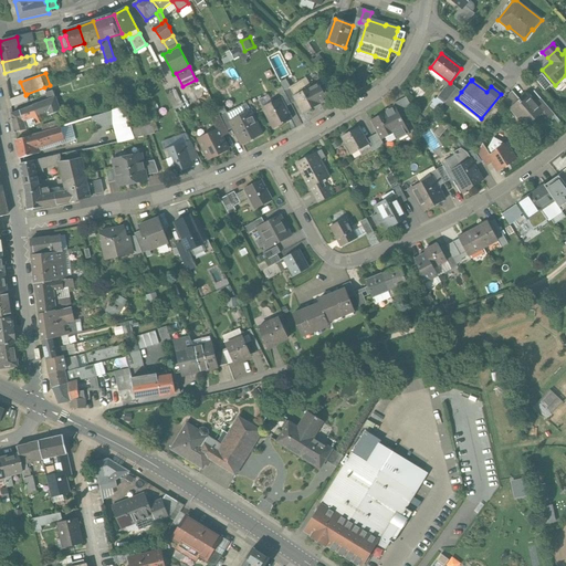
[(294,96),(296,101),(302,113),(325,102),(326,104),(329,102),(324,90),(322,91),(318,84),(294,96)]
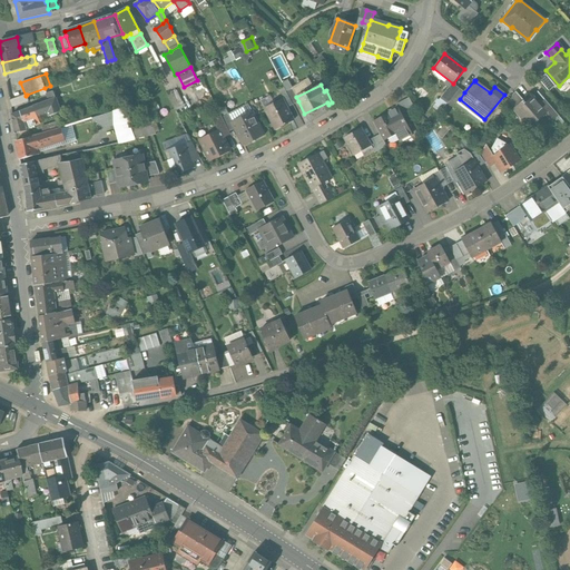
[(451,85),(440,98),(448,104),(451,100),(459,91),(451,85)]
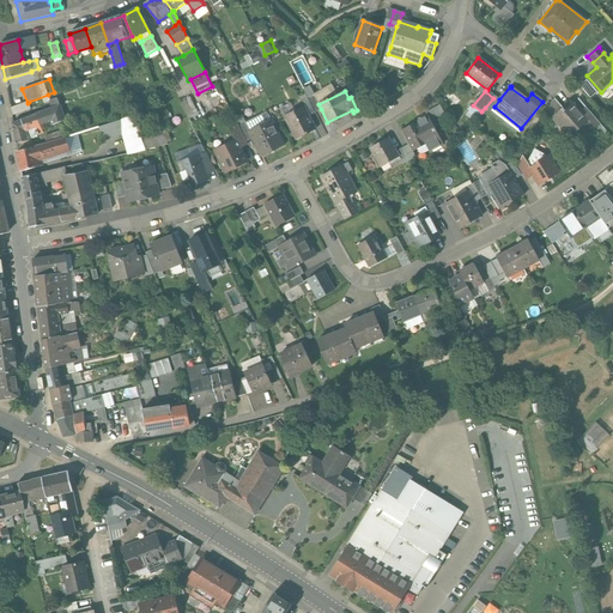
[(493,98),(485,108),(491,113),(495,107),(499,99),(495,96),(493,98)]
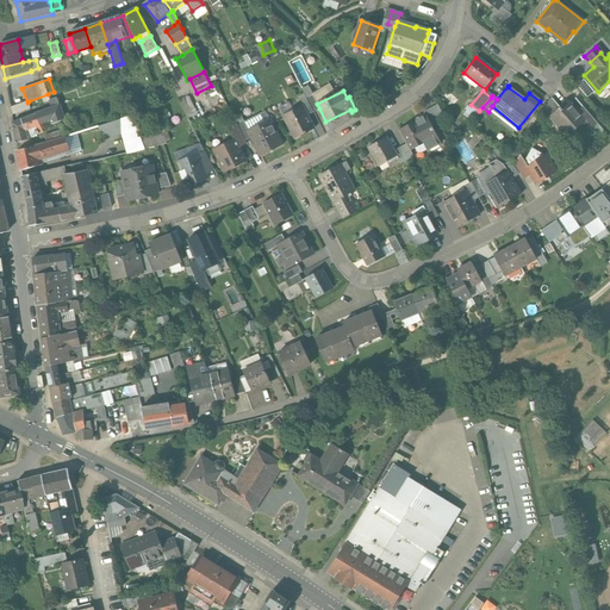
[(317,104),(313,97),(306,100),(313,112),(319,109),(317,104)]
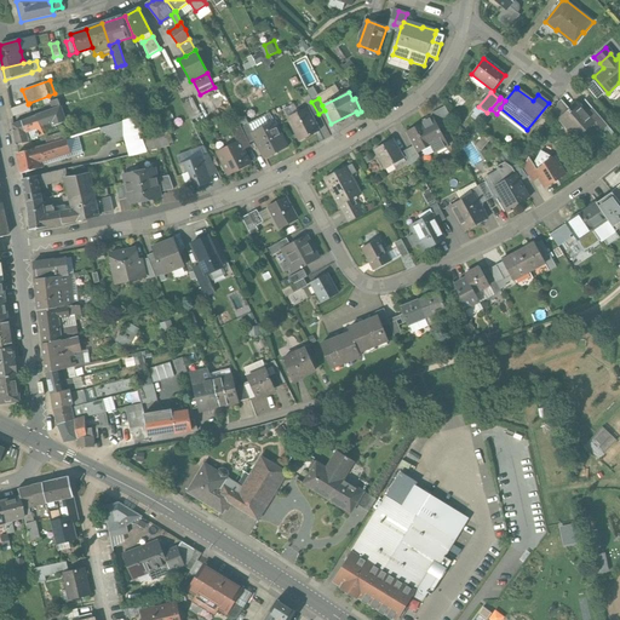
[(57,99),(51,103),(53,109),(61,107),(57,99)]
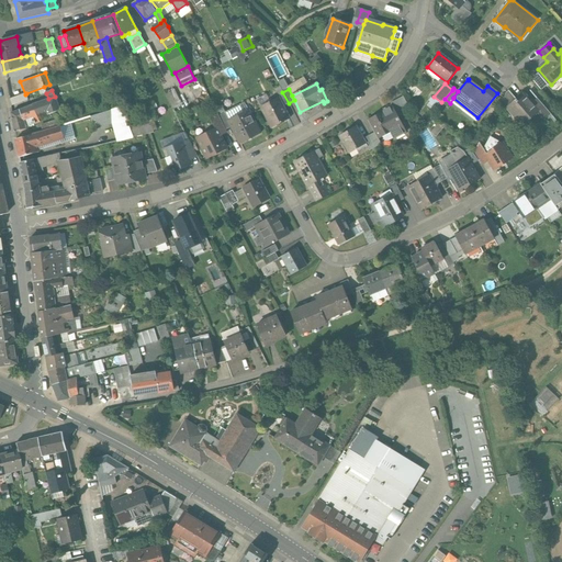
[(182,105),(173,90),(165,94),(173,110),(182,105)]
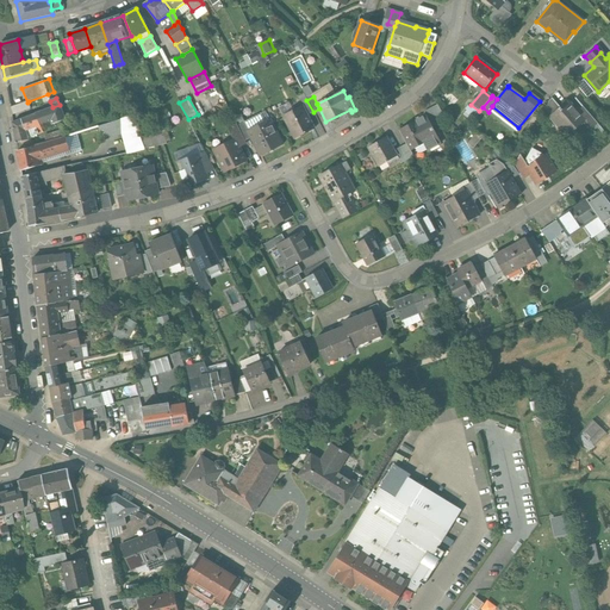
[(313,112),(306,100),(300,103),(303,107),(302,107),(306,116),(313,112)]
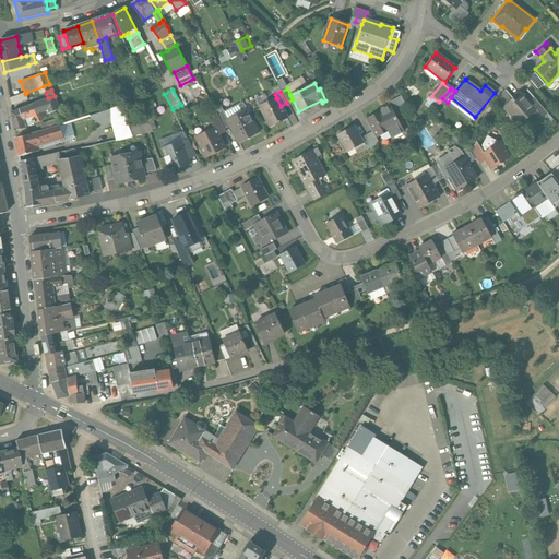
[(25,94),(10,98),(12,105),(28,99),(26,93),(25,94)]
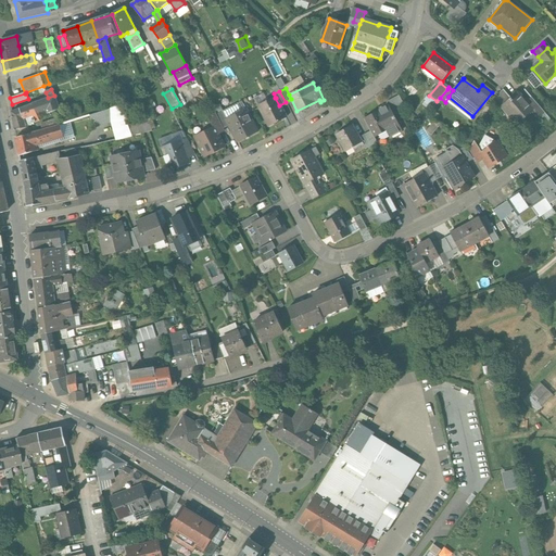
[(532,111),(519,95),(512,101),(510,99),(503,105),(518,124),(532,111)]
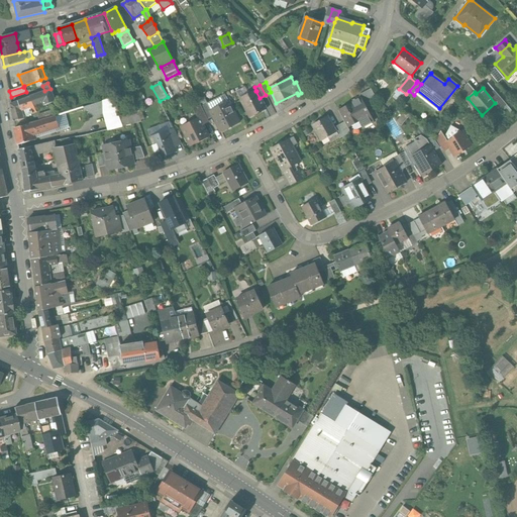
[(44,91),(30,97),(34,107),(43,103),(43,106),(55,102),(50,89),(44,91)]
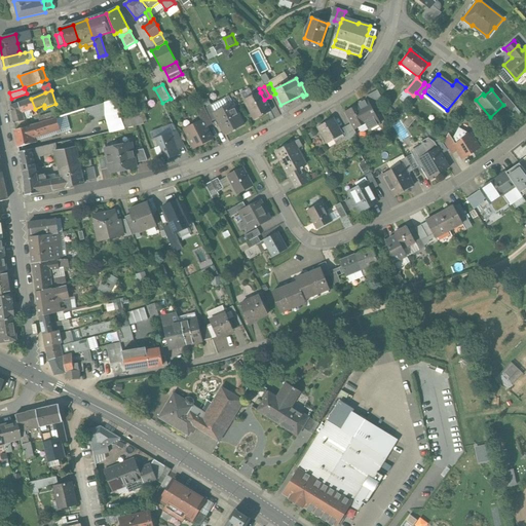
[(377,91),(371,94),(377,105),(382,102),(377,91)]
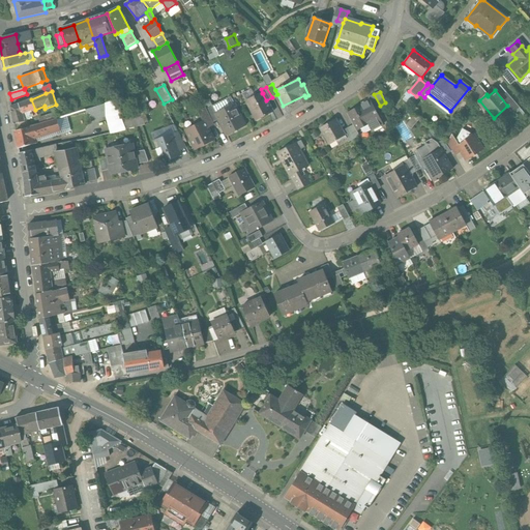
[(262,93),(245,101),(256,121),(272,113),(266,100),(262,93)]
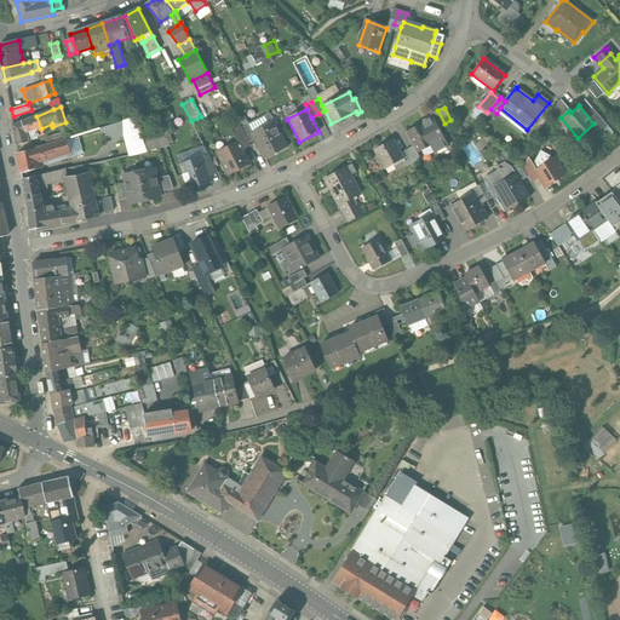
[(445,124),(437,110),(431,114),(434,119),(438,130),(440,130),(446,126),(445,124)]
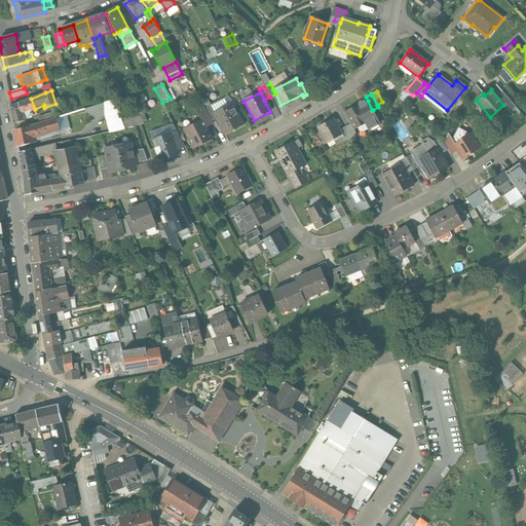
[(35,109),(31,99),(19,103),(23,113),(24,119),(37,114),(36,110),(35,109)]
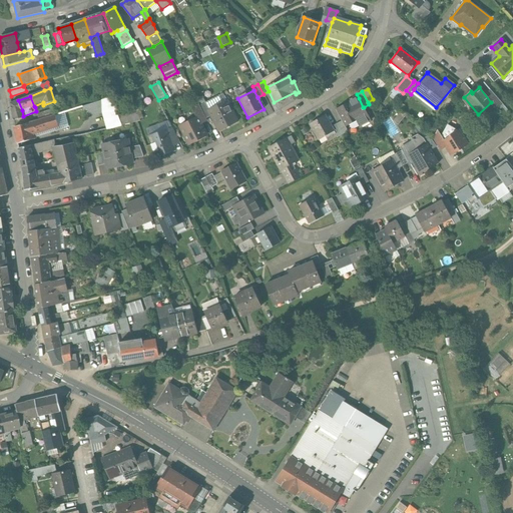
[(72,97),(64,100),(67,109),(75,106),(72,97)]
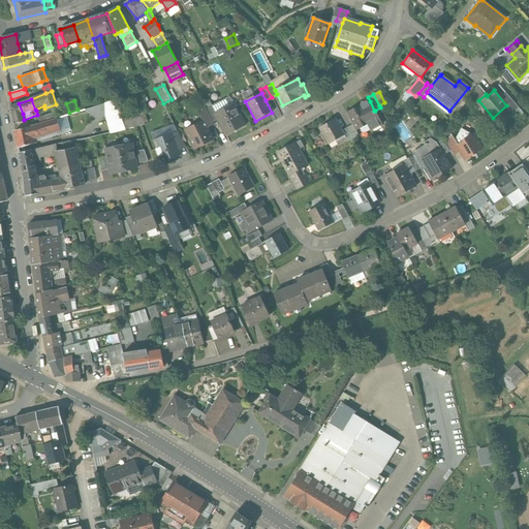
[(122,120),(115,101),(85,111),(86,115),(90,114),(91,119),(100,119),(106,117),(111,133),(125,130),(122,120)]
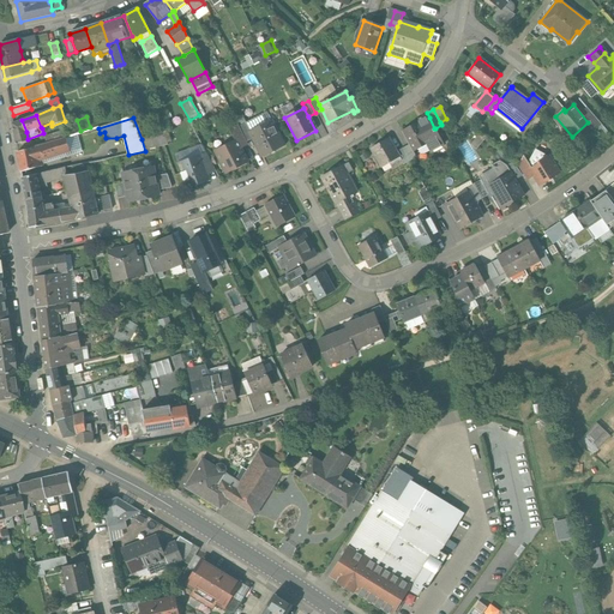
[(429,118),(402,132),(409,144),(414,152),(426,146),(429,152),(444,145),(435,128),(434,128),(429,118)]
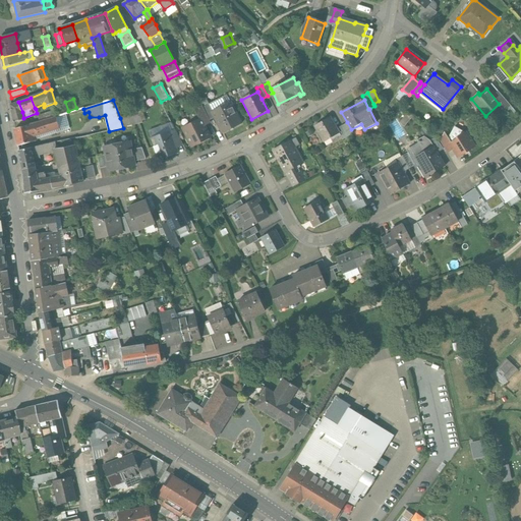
[(22,112),(18,102),(10,105),(13,122),(24,120),(23,118),(22,112)]
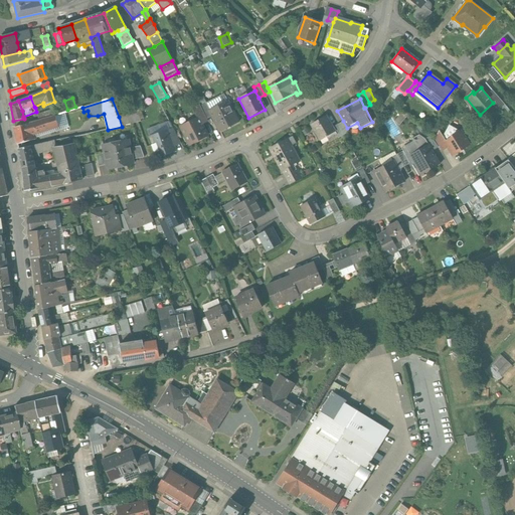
[(209,111),(211,117),(220,132),(237,123),(226,102),(209,111)]
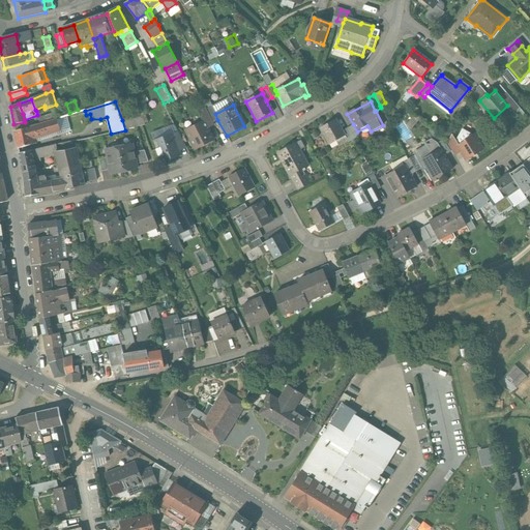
[(212,108),(206,111),(212,122),(217,120),(215,114),(212,108)]
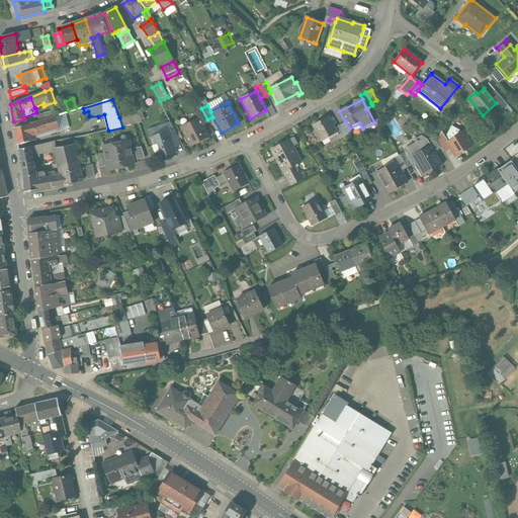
[(200,106),(193,110),(198,120),(198,119),(202,125),(208,122),(207,119),(201,108),(200,106)]
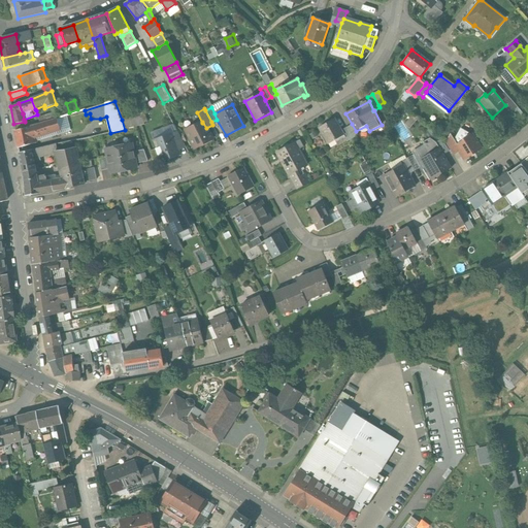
[(57,119),(54,111),(46,114),(38,118),(40,124),(55,120),(54,120),(57,119)]
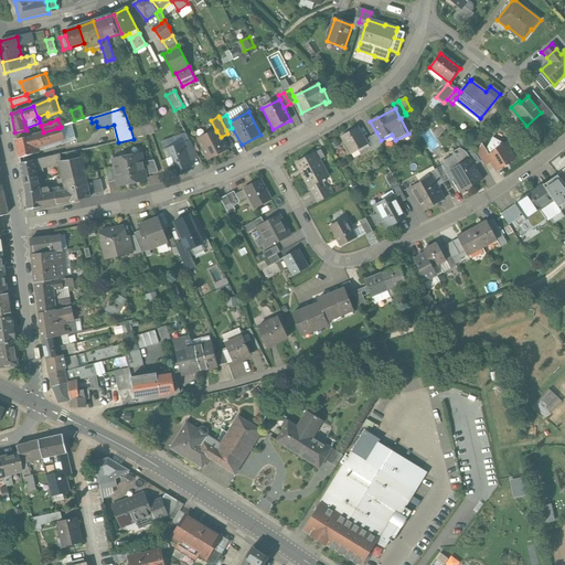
[(155,121),(130,128),(134,139),(155,134),(153,131),(158,130),(155,121)]
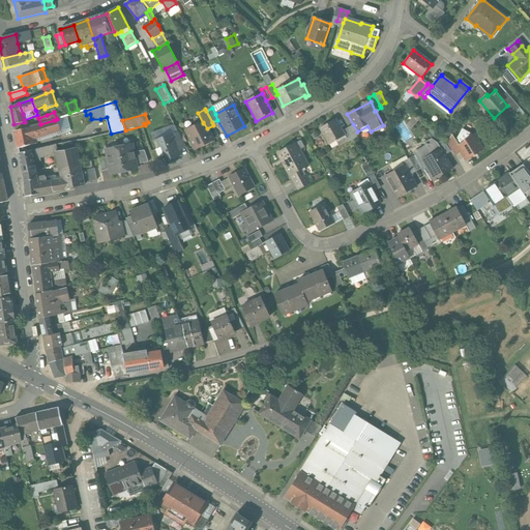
[(66,116),(57,119),(61,129),(36,139),(37,144),(71,131),(66,116)]
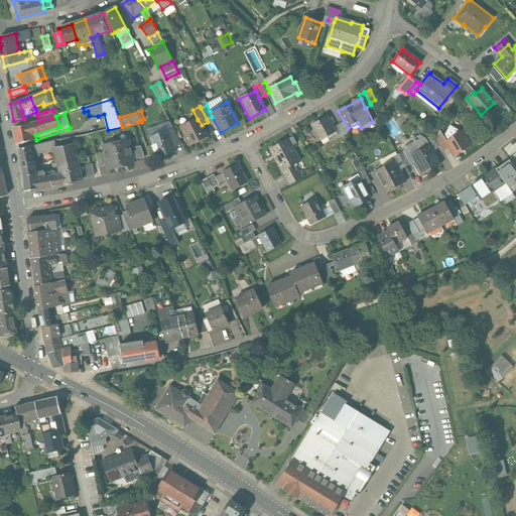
[(39,121),(15,128),(17,144),(24,142),(24,143),(36,140),(35,135),(59,126),(55,116),(52,117),(53,117),(39,121)]
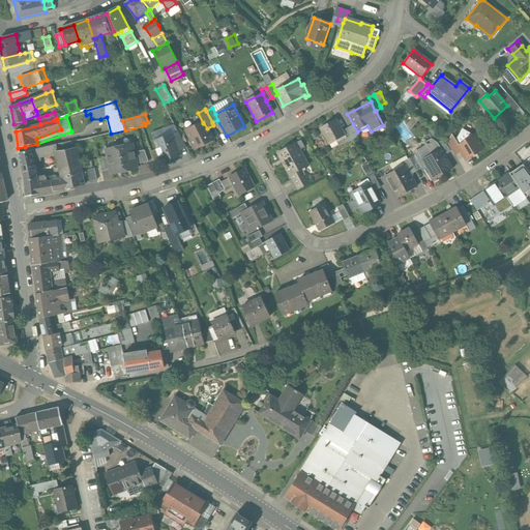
[(335,119),(320,128),(329,144),(335,141),(336,143),(346,139),(346,138),(342,130),(335,119)]
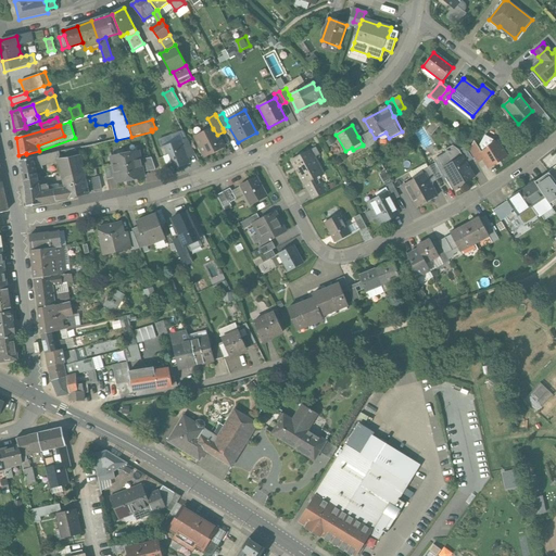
[(213,129),(194,138),(204,158),(224,148),(217,135),(213,128),(213,129)]
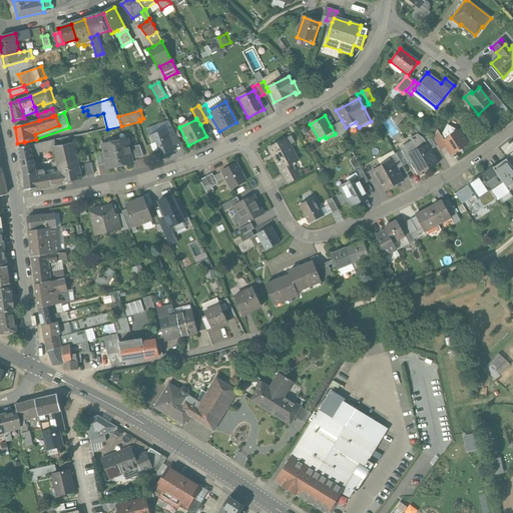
[(346,127),(342,120),(337,123),(343,134),(348,131),(346,127)]
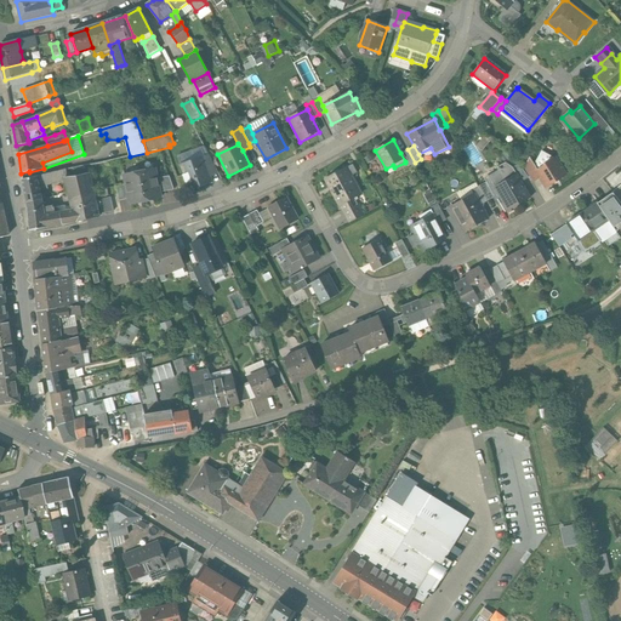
[(415,163),(408,149),(400,153),(405,161),(405,163),(408,166),(415,163)]
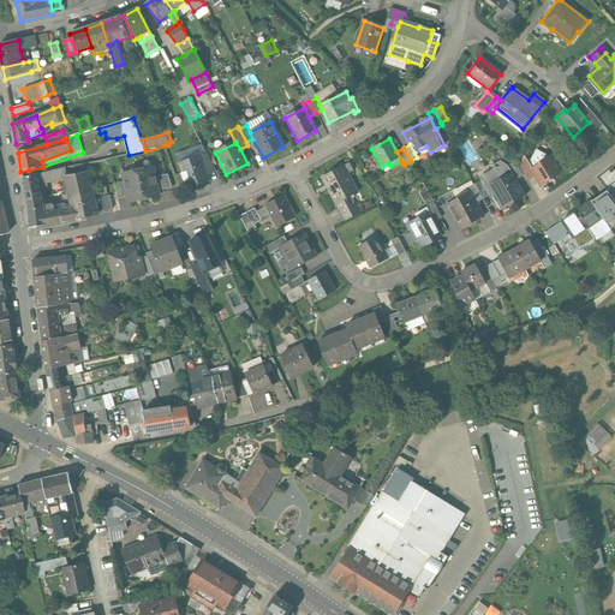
[(549,157),(536,150),(529,165),(532,169),(531,171),(535,177),(541,186),(560,174),(549,157)]
